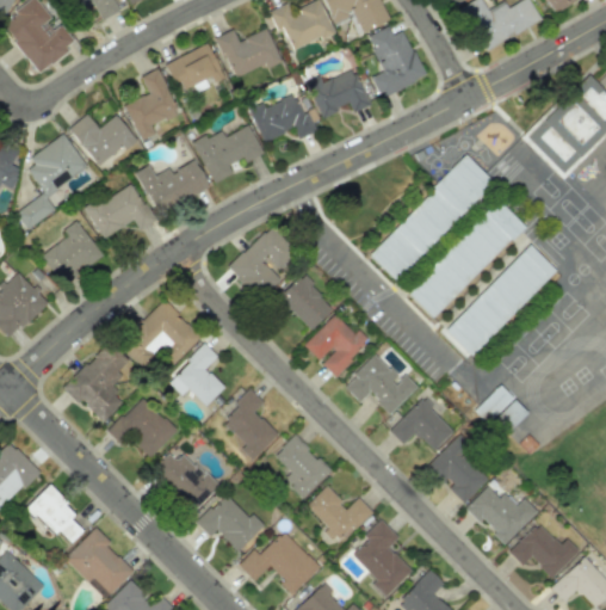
[(39,73),(79,45),(63,25),(59,29),(37,0),(35,0),(2,24),(39,73)]
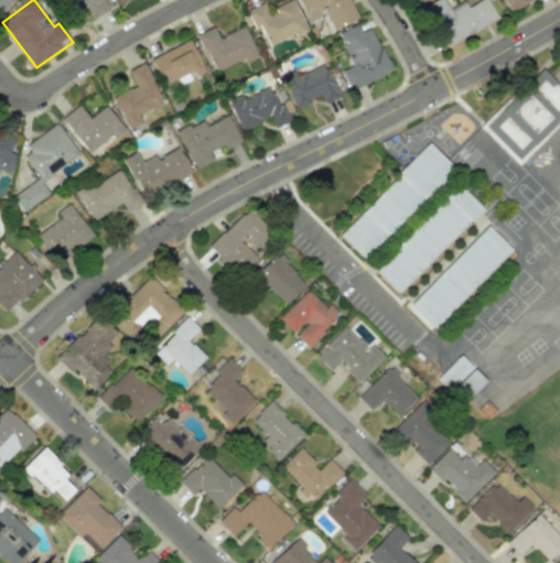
[(111,11),(106,0),(63,0),(70,12),(87,3),(96,20),(111,11)]
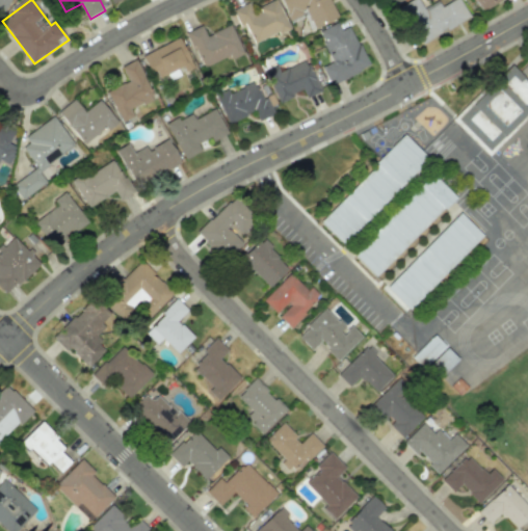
[(333,0),(283,0),(291,21),(310,14),(316,29),(340,19),(333,0)]
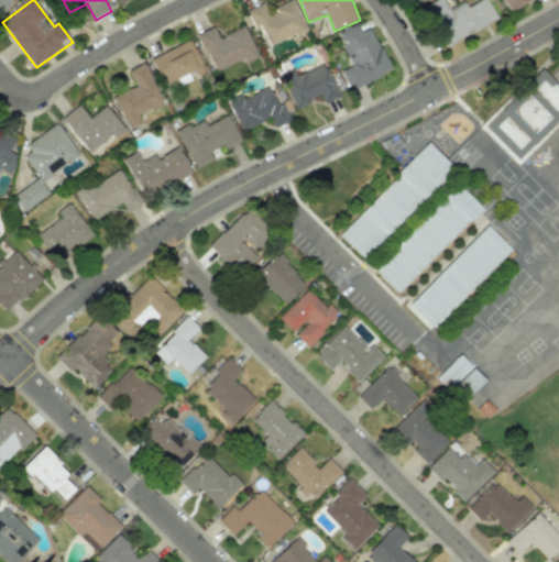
[(500,19),(489,0),(482,0),(470,8),(467,1),(451,10),(445,0),(438,0),(425,8),(448,48),(500,19)]
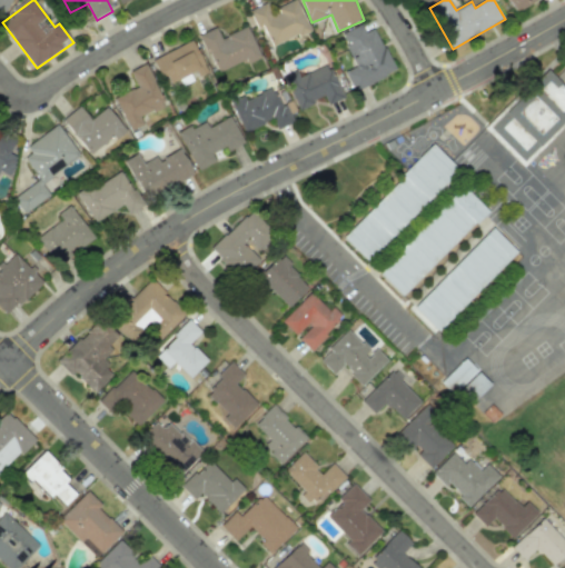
[(536,0),(509,0),(518,12),(536,0)]
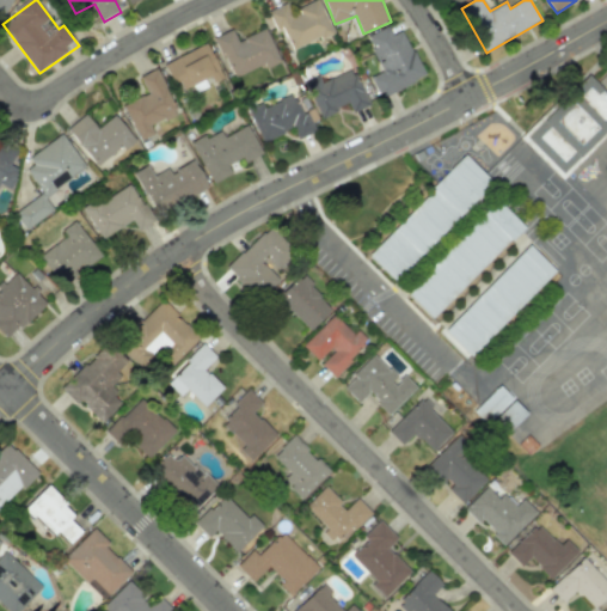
[(336,32),(322,1),(294,14),(289,5),(270,13),(280,32),(286,30),(295,52),(336,32)]
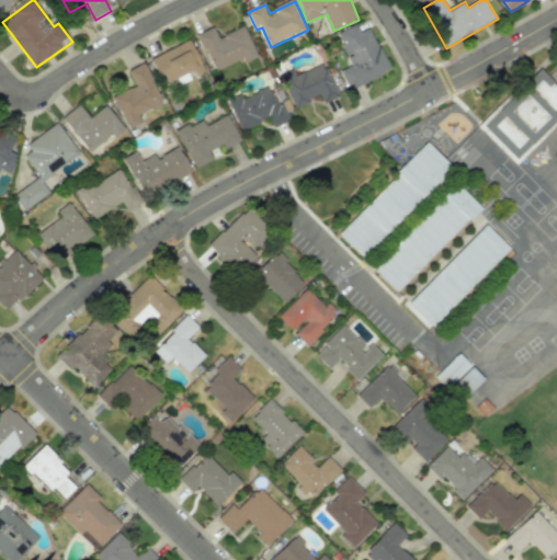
[(339,34),(353,67),(342,71),(351,90),(391,71),(373,27),(363,33),(360,25),(339,34)]
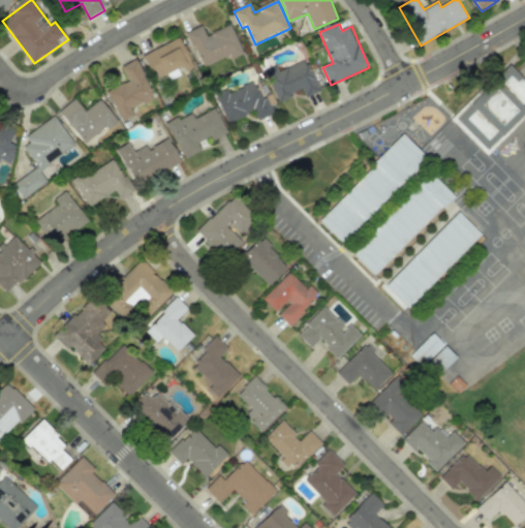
[(232,56),(234,59),(245,54),(233,25),(208,36),(204,26),(188,33),(204,68),(232,56)]
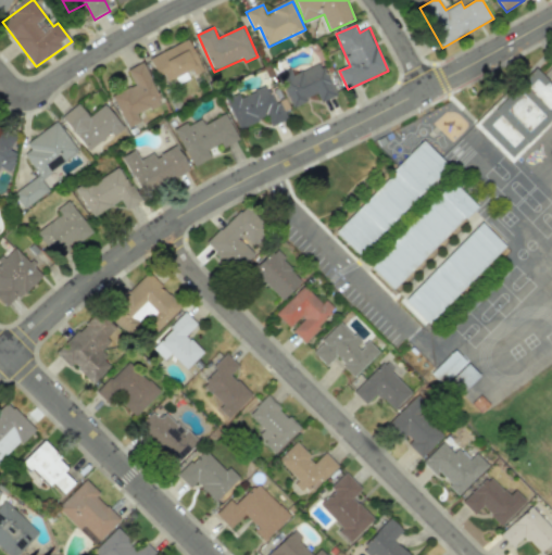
[(192,71),(196,77),(205,72),(190,40),(152,59),(165,85),(192,71)]
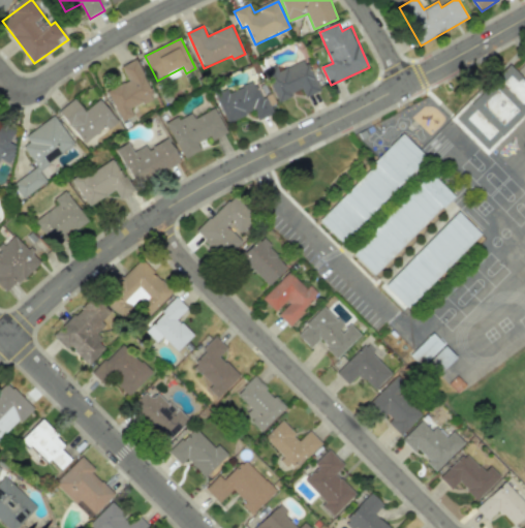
[(109,92),(124,122),(135,116),(133,111),(156,98),(136,60),(122,67),(129,82),(109,92)]
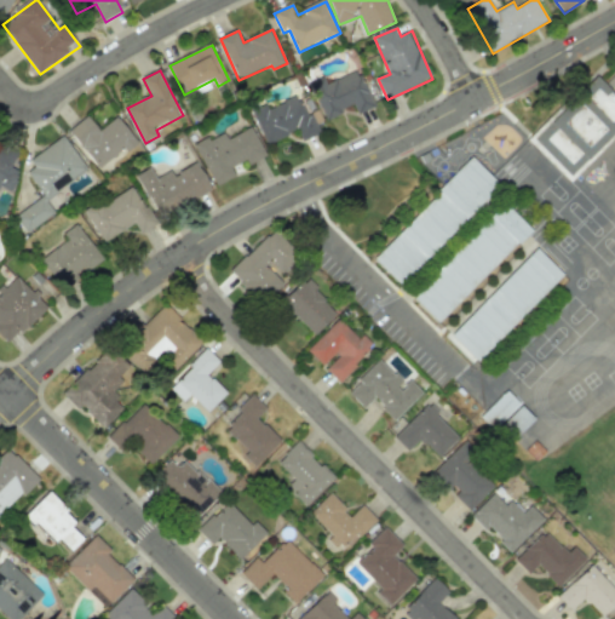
[(328,120),(356,108),(360,115),(378,108),(361,70),(329,85),(326,78),(311,84),(328,120)]
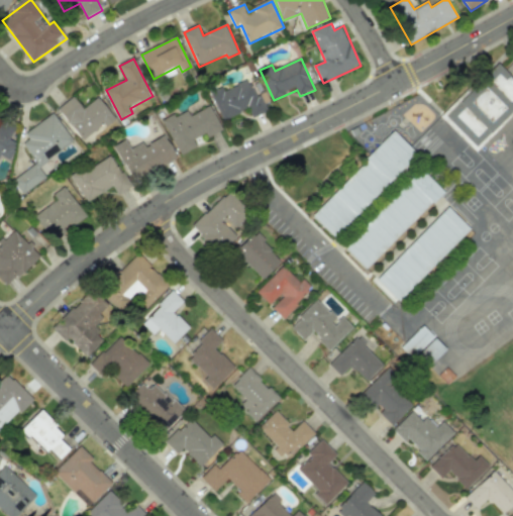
[(481,149),(512,115),(512,77),(499,65),(447,118),(481,149)]
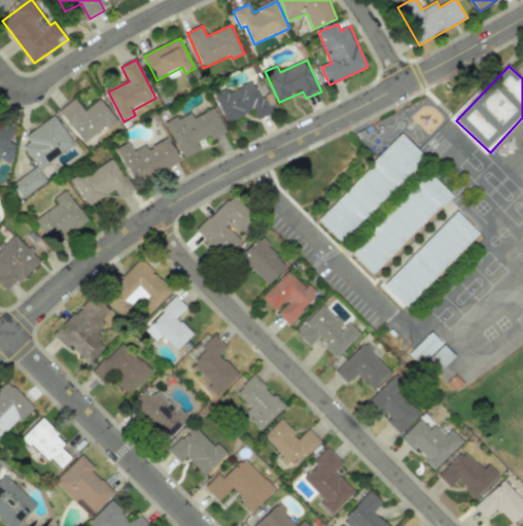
[(229,124),(255,111),(259,120),(275,114),(268,97),(263,99),(255,81),(230,93),(229,90),(216,95),(229,124)]
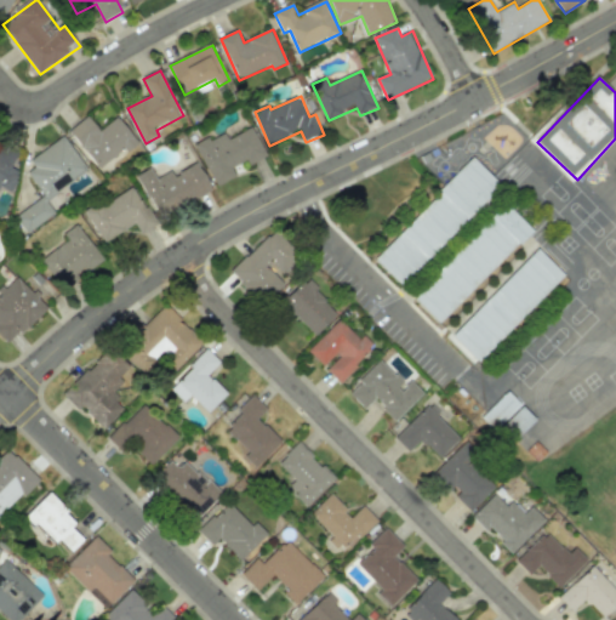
[(140,142),(119,117),(102,131),(90,117),(70,131),(102,171),(140,142)]
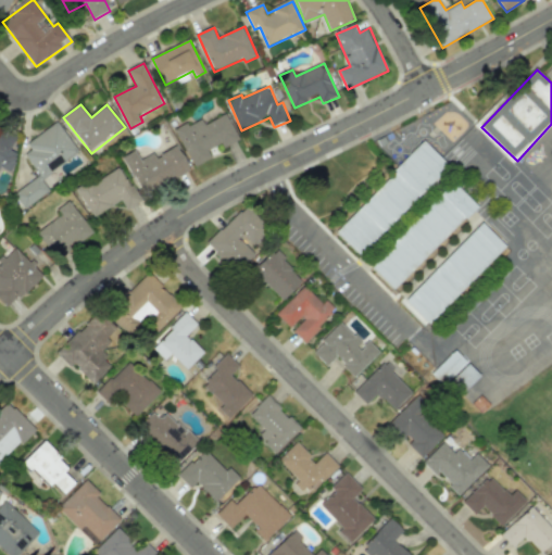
[(241,140),(227,114),(207,125),(203,120),(190,126),(188,123),(176,129),(196,167),(213,159),(210,151),(223,143),(226,148),(241,140)]
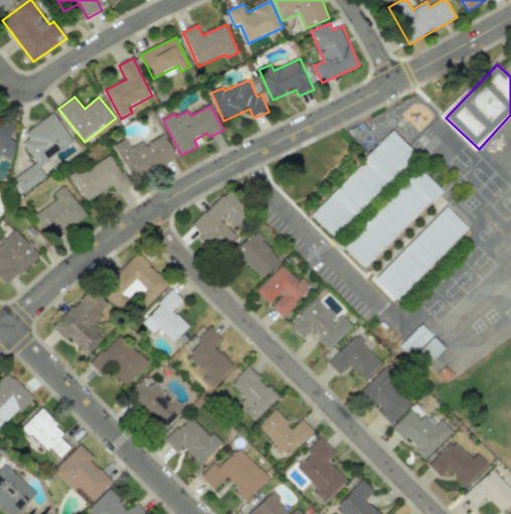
[(74,142),(55,113),(26,133),(30,139),(25,143),(38,163),(14,180),(24,194),(48,177),(40,166),(74,142)]
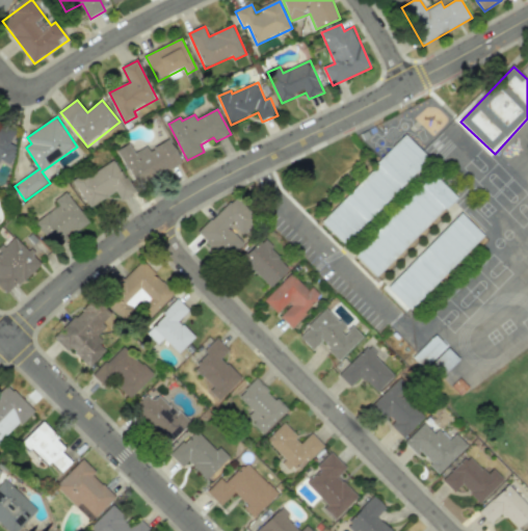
[(430,158),(406,135),(323,222),(347,245),(430,158)]
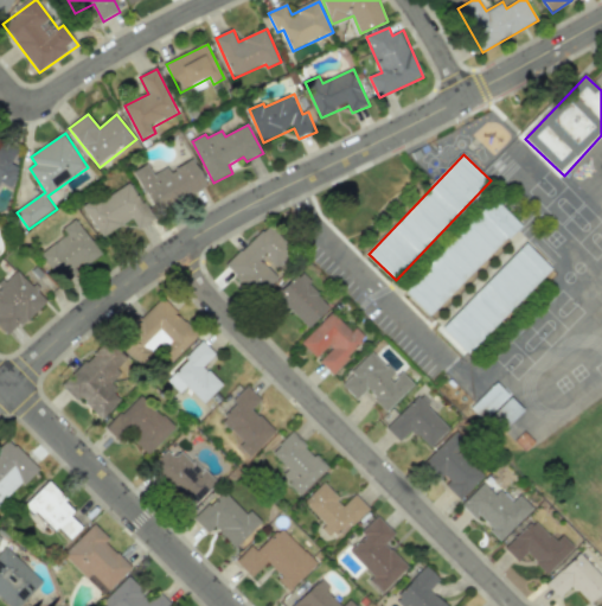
[(209,186),(196,160),(172,171),(170,168),(154,176),(149,165),(136,171),(155,211),(209,186)]
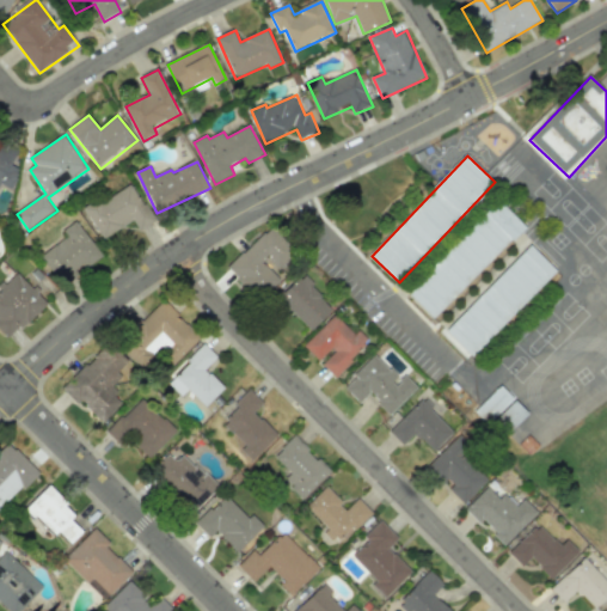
[(105,240),(135,221),(141,231),(157,221),(133,183),(87,212),(105,240)]
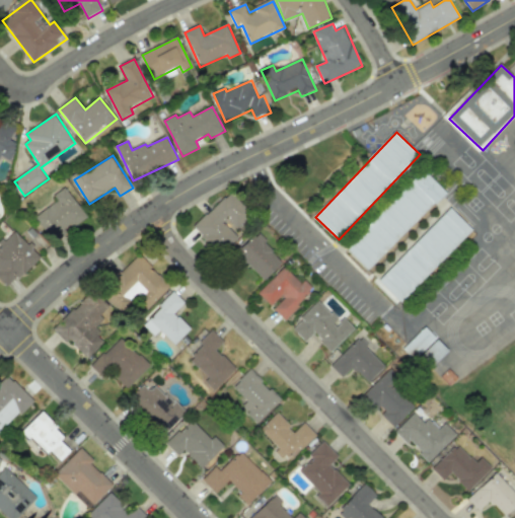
[(447,192),(423,169),(347,248),(370,271),(447,192)]
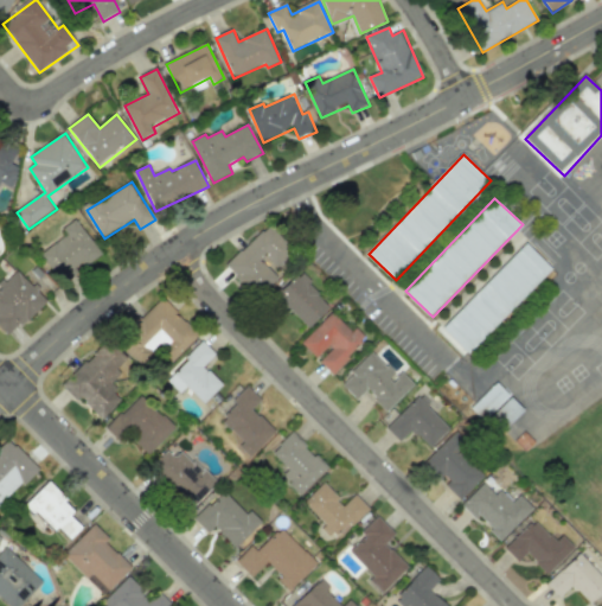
[(79,273),(78,270),(102,254),(78,219),(63,230),(68,237),(43,254),(63,285),(79,273)]
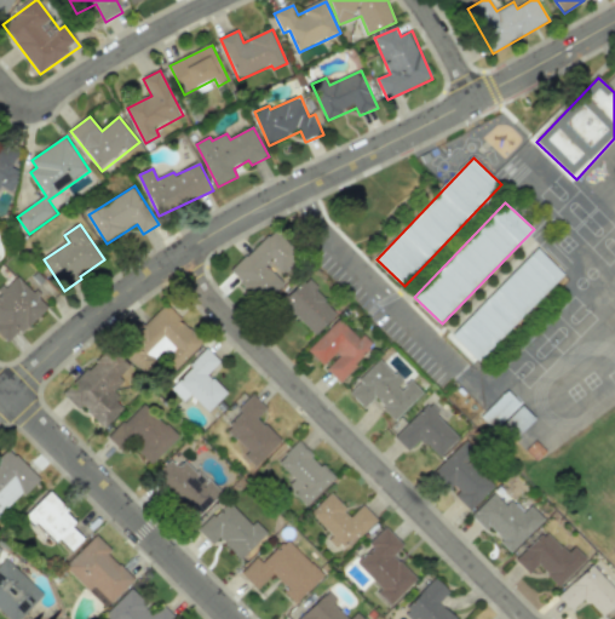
[(283,274),(302,257),(276,229),(233,271),(264,305),(286,285),(270,268),(274,264),(283,274)]
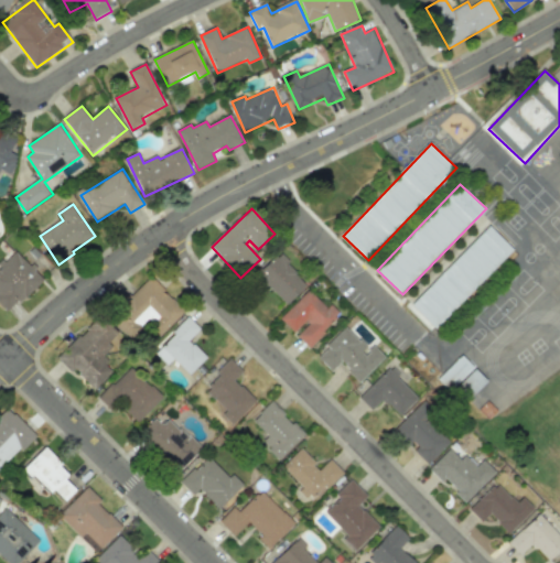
[(515,250),(491,226),(412,305),(437,329),(515,250)]
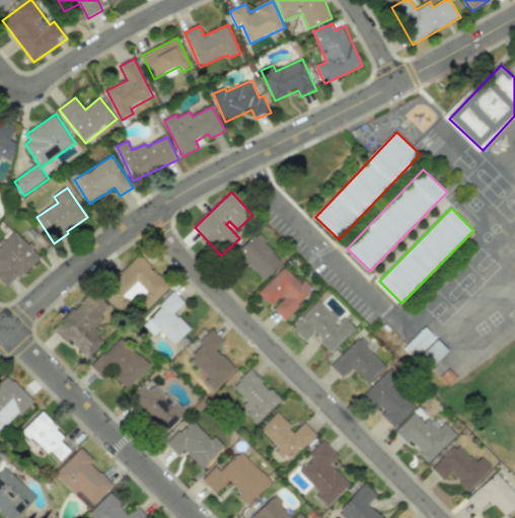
[(285,261),(256,234),(237,254),(266,281),(285,261)]
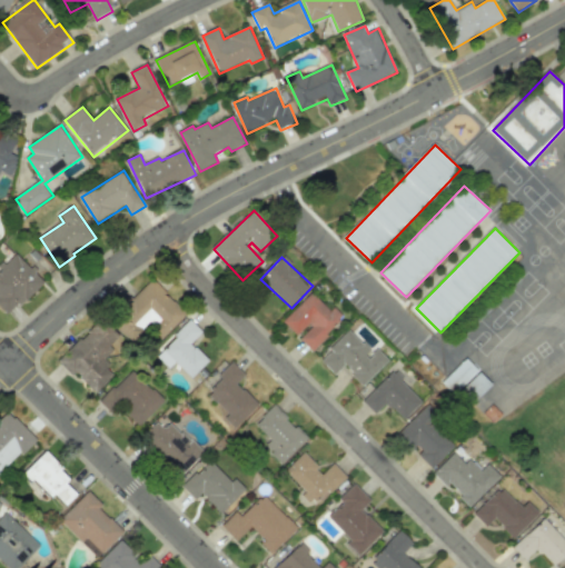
[(188,314),(152,279),(112,321),(135,342),(151,325),(165,338),(188,314)]
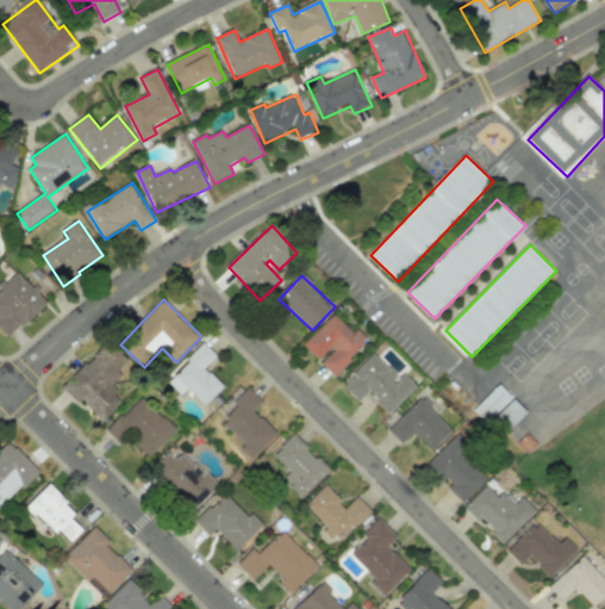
[(322,362),(336,377),(368,343),(336,312),(305,346),(322,362)]
